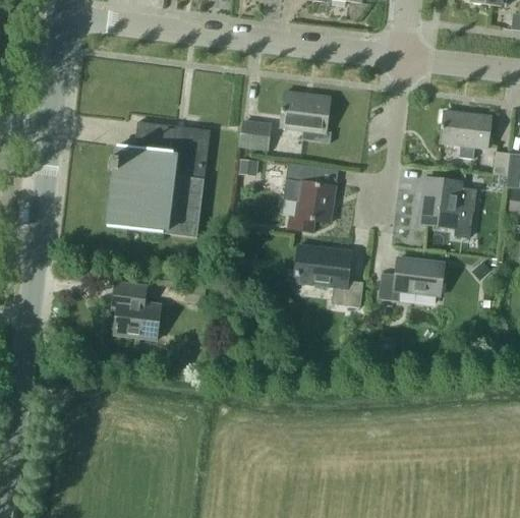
[(302,138),(320,140),(330,142),(332,131),(327,130),(331,96),(285,91),(280,126),(303,129),(302,138)]
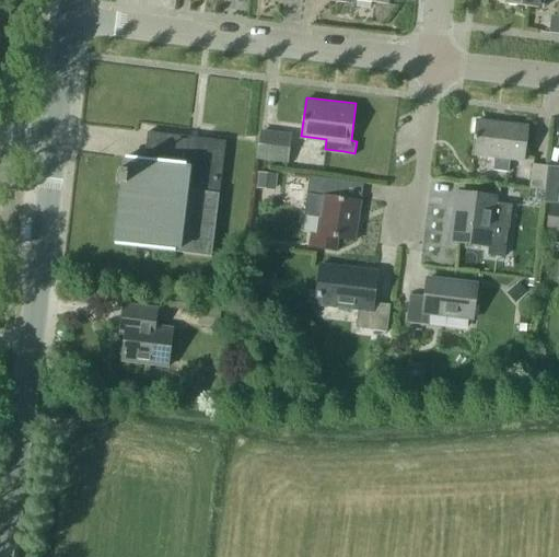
[(524,159),(528,125),(477,118),(474,152),(496,154),(493,167),(509,170),(510,157),(524,159)]
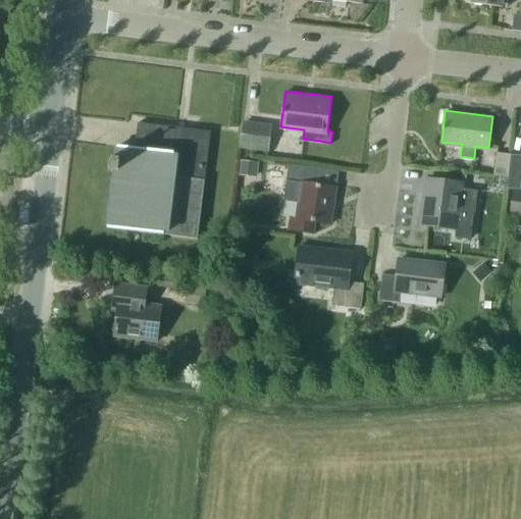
[(272,122),(244,119),(240,147),(269,150),(272,122)]
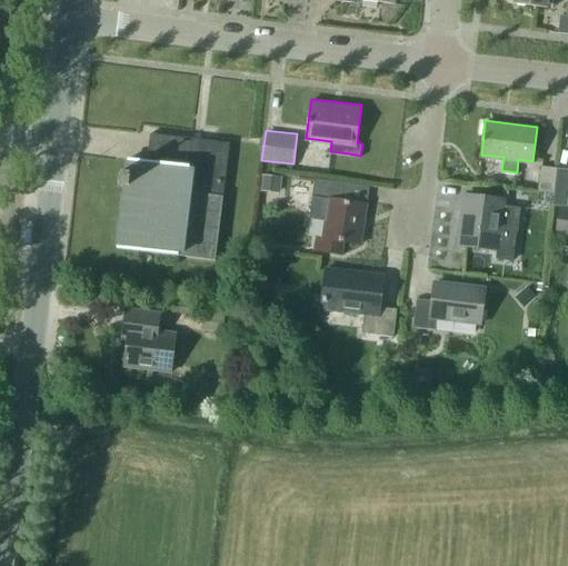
[(216,259),(217,247),(230,141),(150,131),(148,159),(129,157),(118,247),(216,259)]
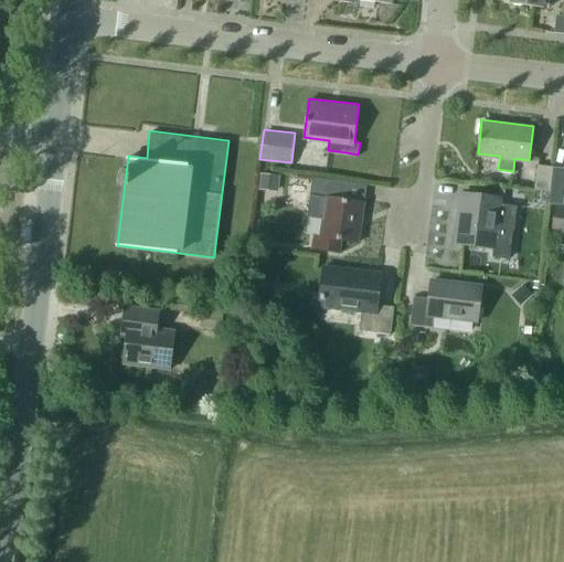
[(535,188),(551,190),(553,165),(539,163),(535,188)]
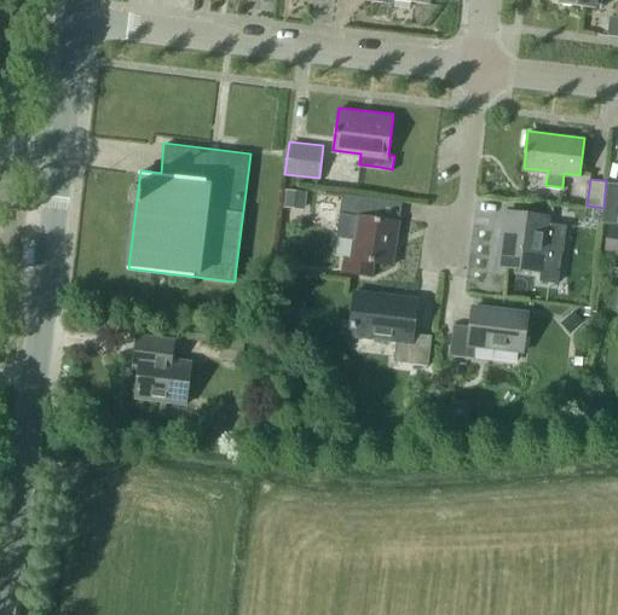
[(617,181),(606,180),(604,208),(602,220),(617,222),(617,181)]
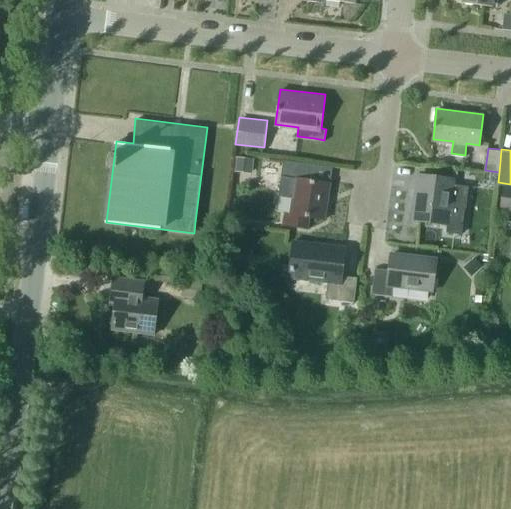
[(240,169),(252,170),(253,158),(241,156),(240,169)]
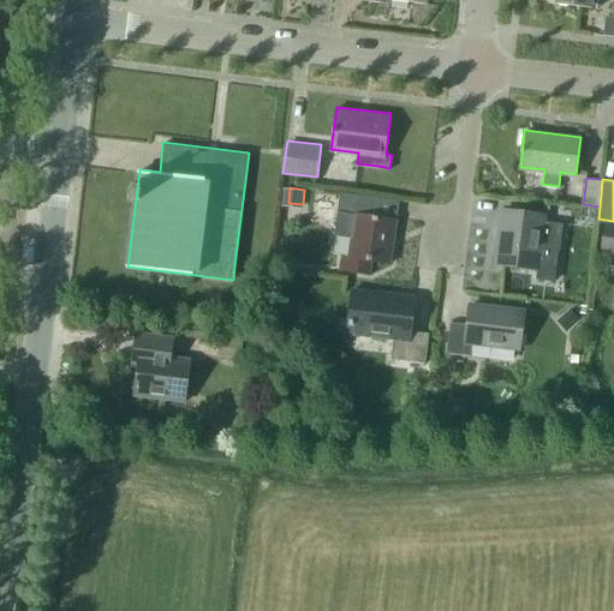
[(391,262),(397,219),(363,214),(367,195),(340,191),(335,223),(353,226),(349,255),(341,253),(339,270),(371,275),(374,259),(391,262)]
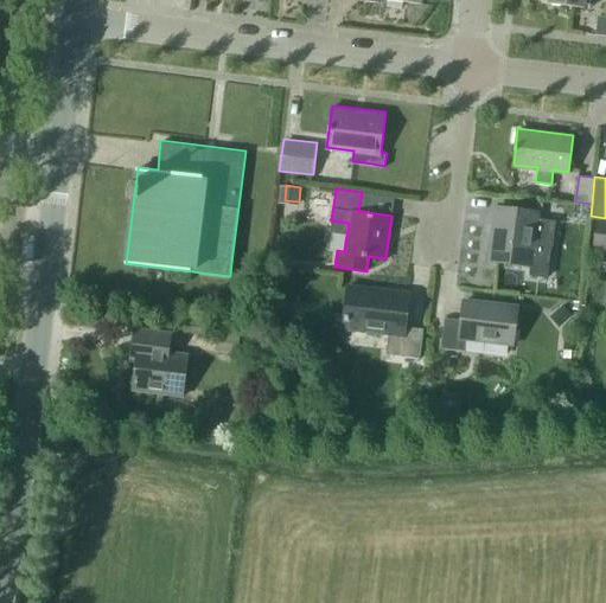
[(496,206),(490,258),(525,263),(531,264),(533,263),(535,243),(553,245),(556,219),(537,217),(538,211),(496,206)]
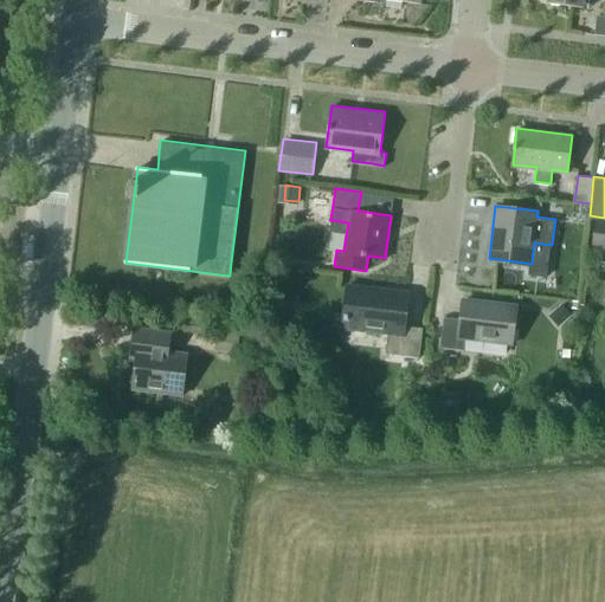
[(604,218),(596,217),(593,245),(604,246),(604,218)]
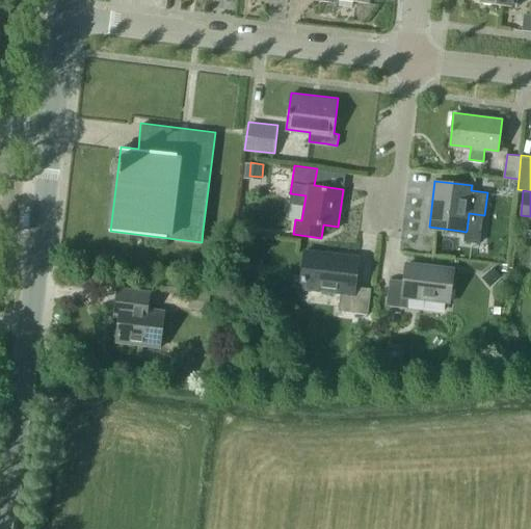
[(368,313),(371,287),(355,285),(359,256),(308,249),(306,274),(303,274),(303,275),(302,279),(303,279),(302,287),(341,291),(339,309),(368,313)]
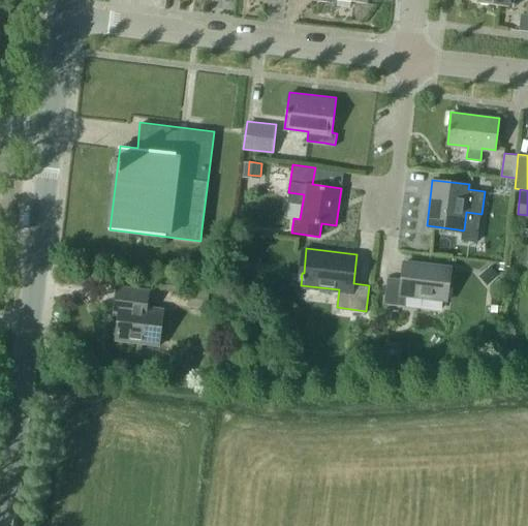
[(211,270),(213,259),(199,258),(197,268),(211,270)]
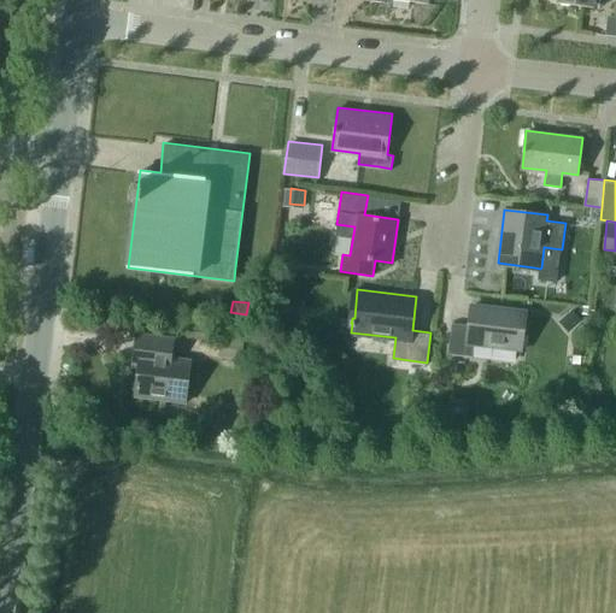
[(521,348),(526,310),(471,304),(469,324),(452,322),(449,352),(473,355),(474,343),(521,348)]
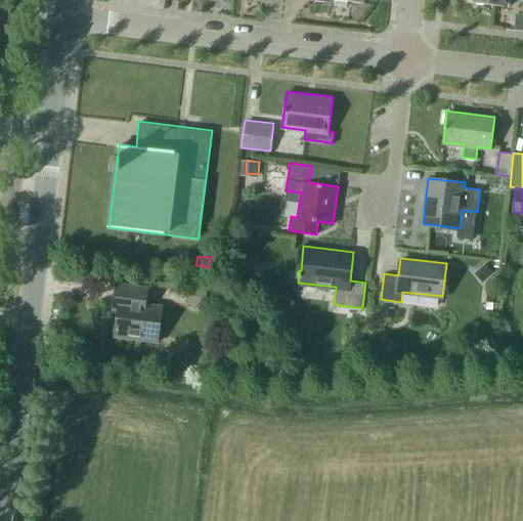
[(493,272),(485,263),(477,270),(485,279),(493,272)]
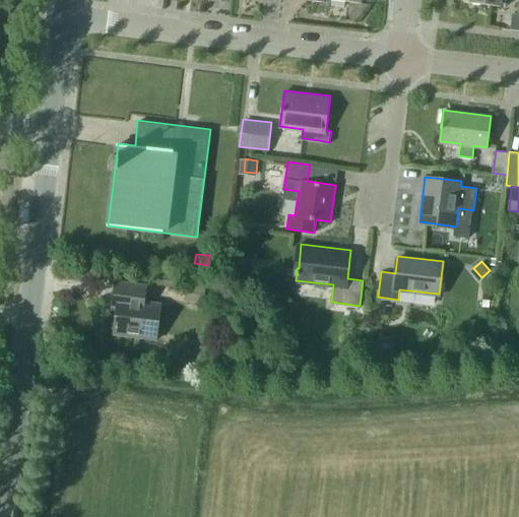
[(289,268),(287,277),(295,278),(296,272),(297,269),(289,268)]
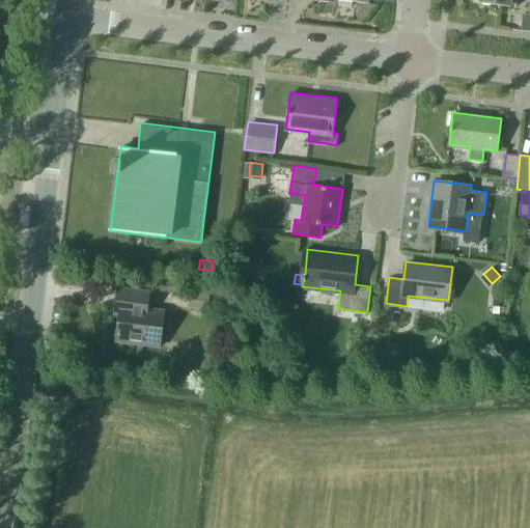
[(160,345),(164,309),(147,307),(149,290),(118,286),(115,310),(120,310),(116,340),(160,345)]
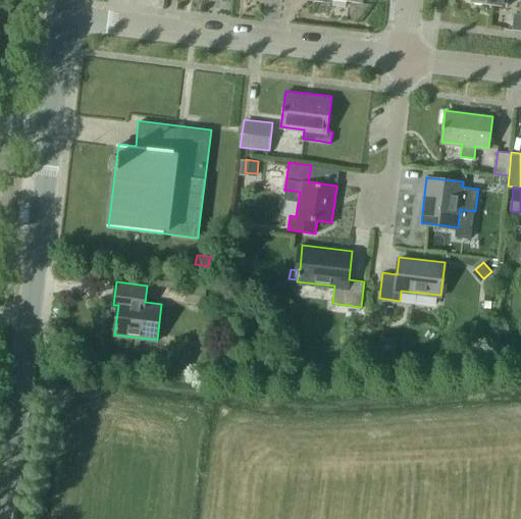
[(207,287),(188,283),(186,301),(204,303),(207,287)]
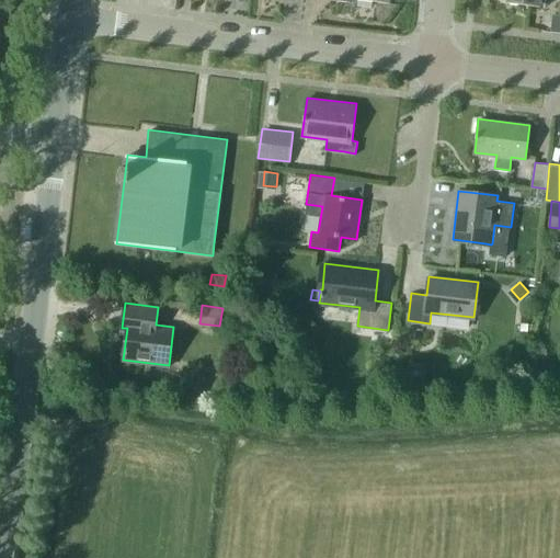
All buildings are outlined.
